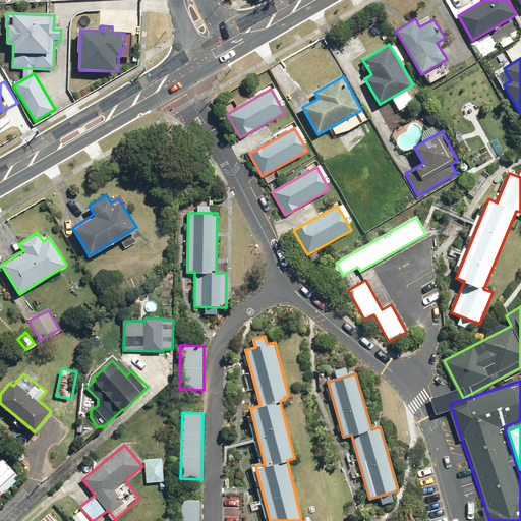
[(0,498),(5,494),(21,478),(3,459),(0,461),(0,498)]
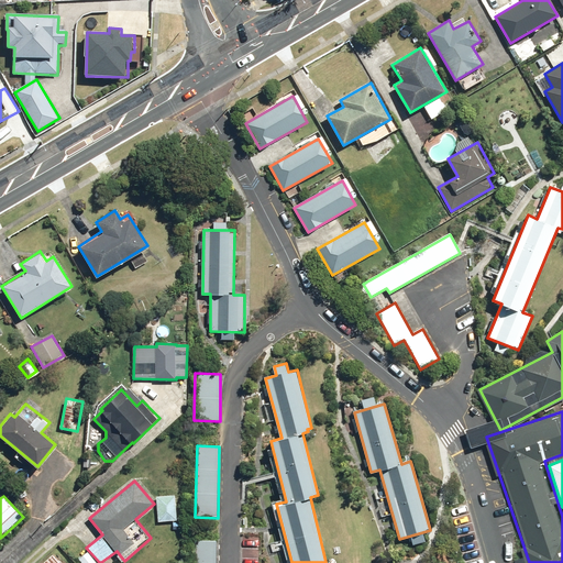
[(175,520),(175,496),(157,496),(156,520),(175,520)]
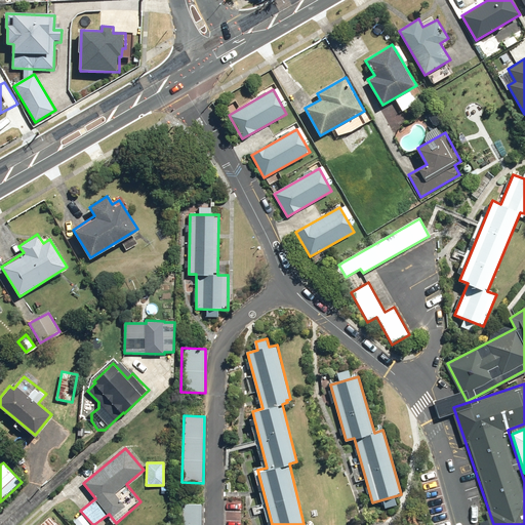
[(200,524),(201,503),(180,503),(179,524),(200,524)]
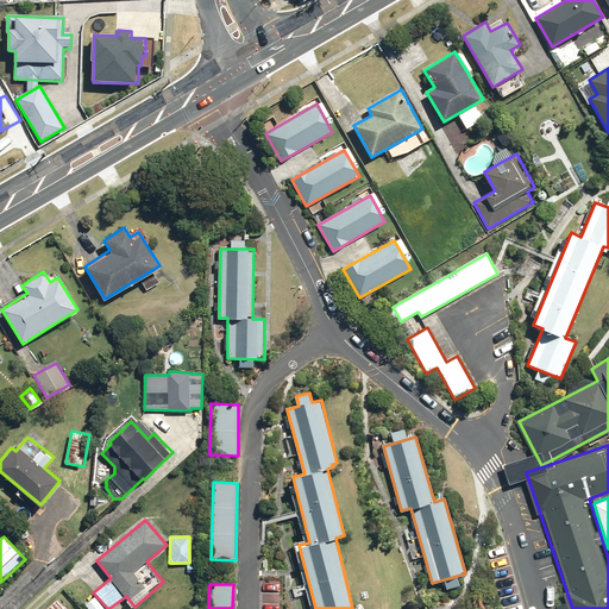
[(74,608),(61,595),(44,608),(74,608)]
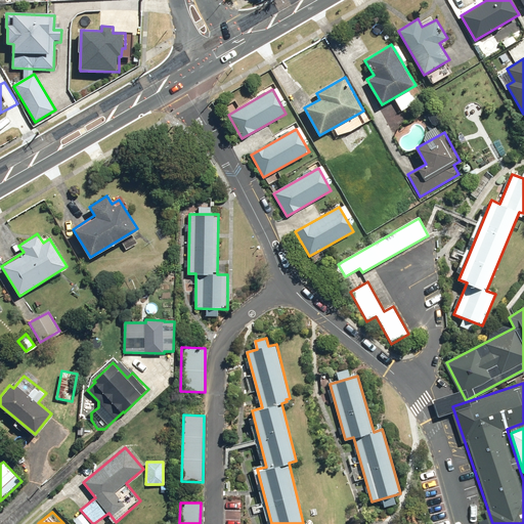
[(90,523),(81,513),(73,519),(77,523),(90,523)]
